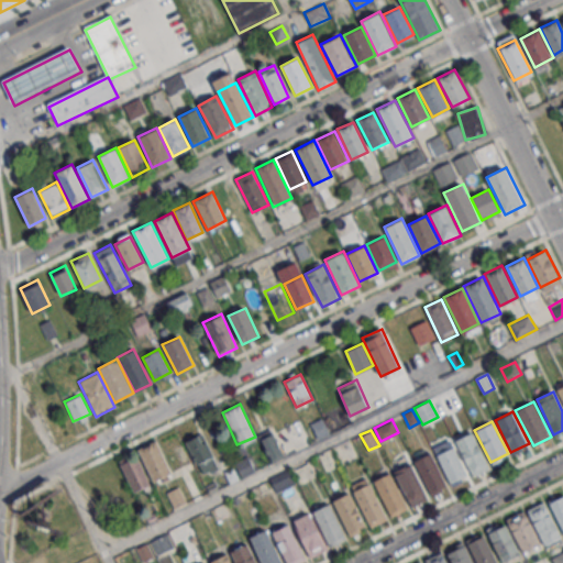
[(185,441),(202,432),(214,456),(197,465),(185,441)]
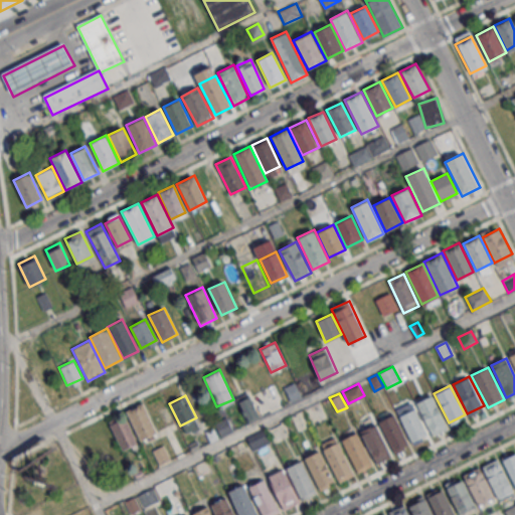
[(237,401),(248,421),(261,415),(249,395),(237,401)]
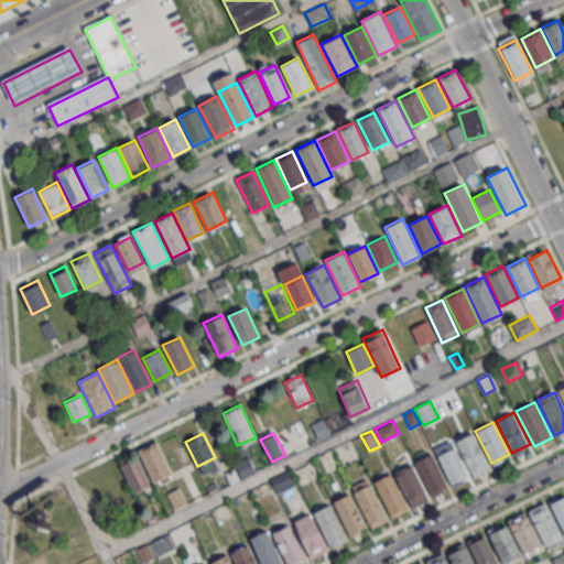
[(456,441),(473,433),(490,468),(474,477),(456,441)]
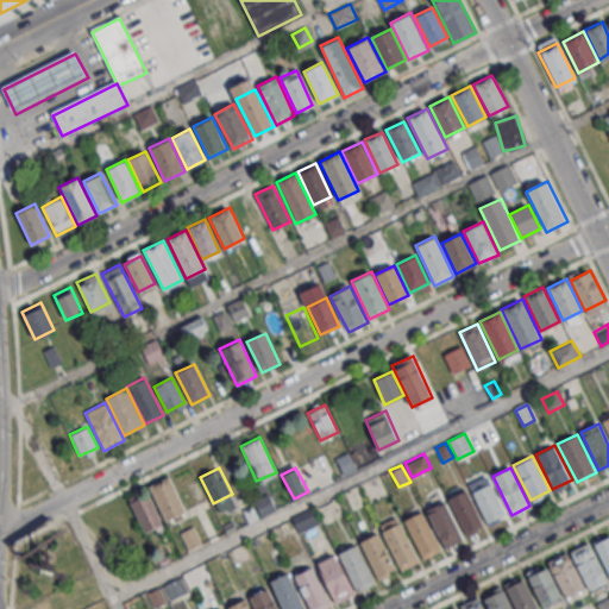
[(165,520),(186,510),(168,475),(148,485),(165,520)]
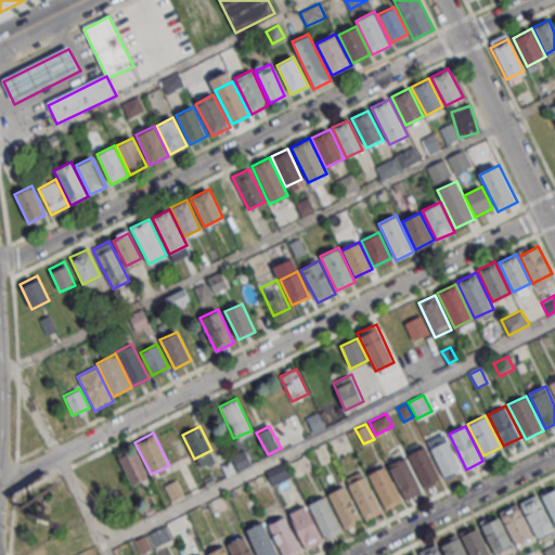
[(430,449),(447,440),(462,470),(444,479),(430,449)]
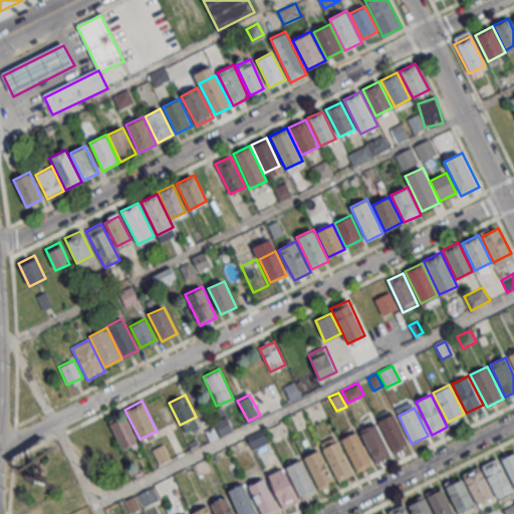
[(377,422),(393,414),(409,443),(393,451),(377,422)]
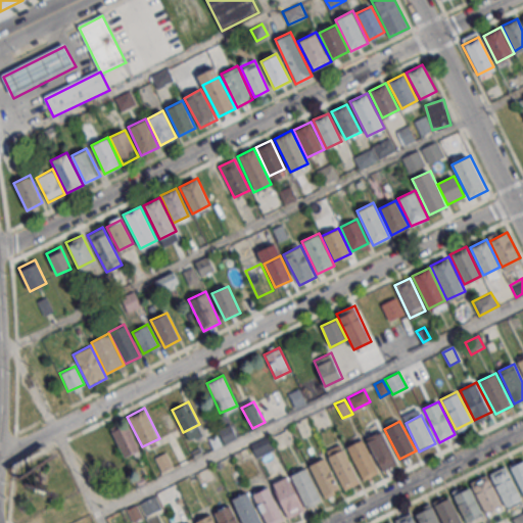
[(125,457),(139,449),(127,422),(111,430),(125,457)]
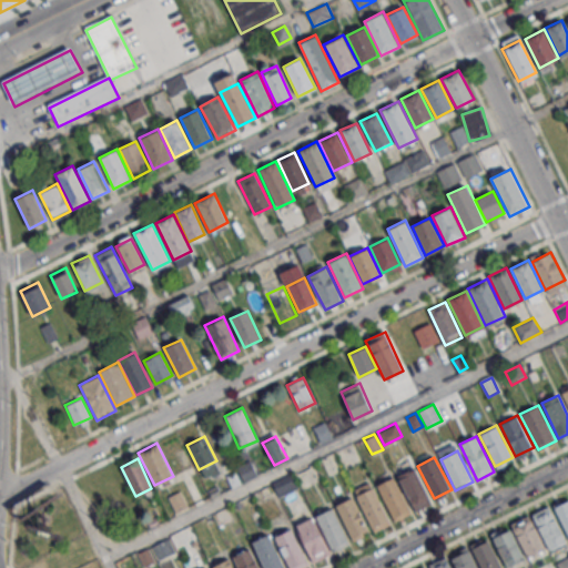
[(235,466),(243,480),(257,473),(252,458),(235,466)]
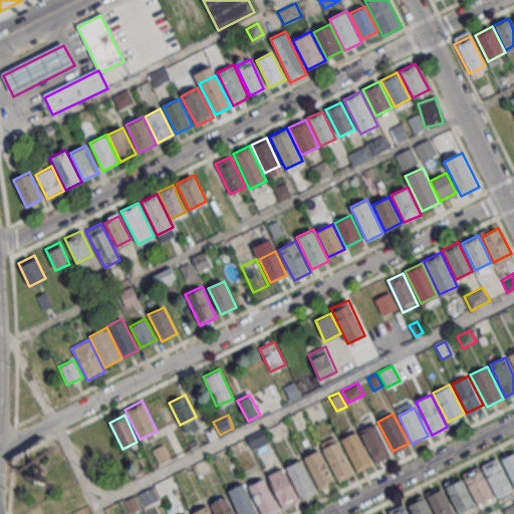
[(374,463),(391,455),(374,423),(358,431),(374,463)]
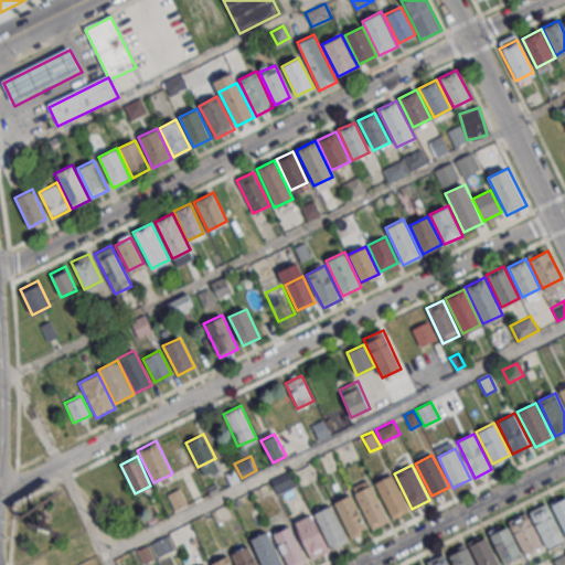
[(269,479),(277,494),(298,484),(290,469),(269,479)]
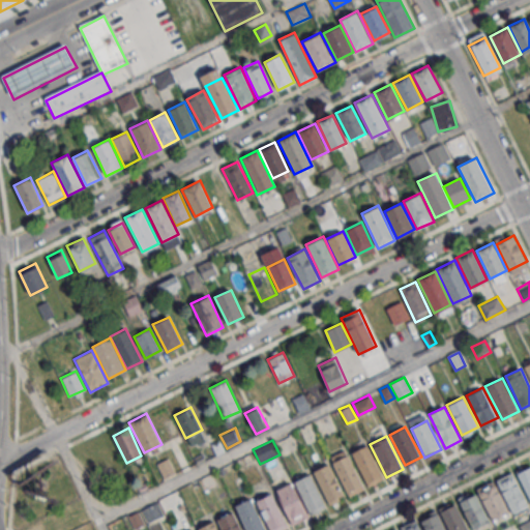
[(369,487),(384,478),(366,444),(351,452),(369,487)]
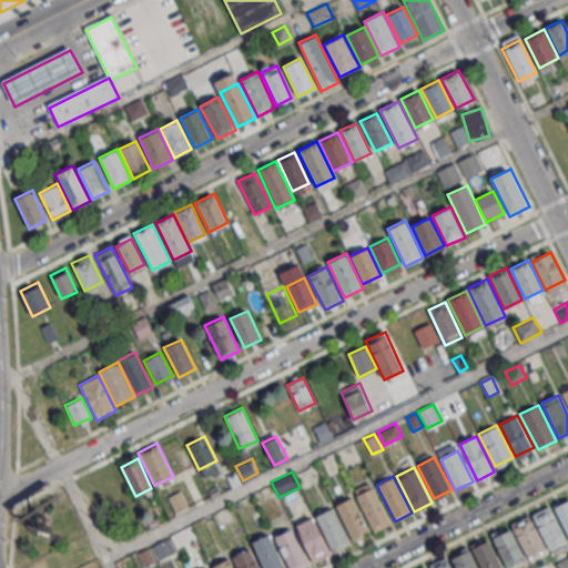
[(373,487),(392,523),(374,533),(355,496),(373,487)]
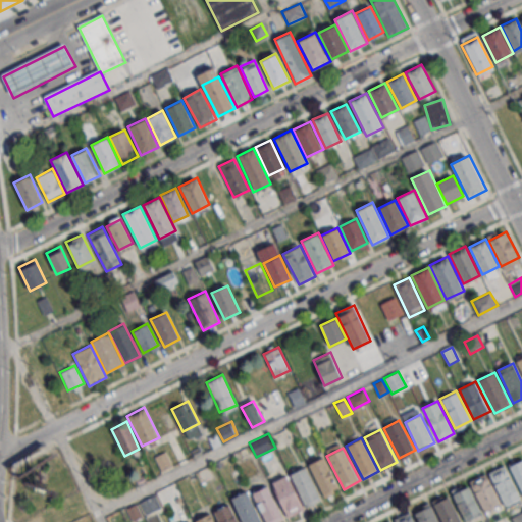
[(154,456),(161,471),(173,465),(166,451),(154,456)]
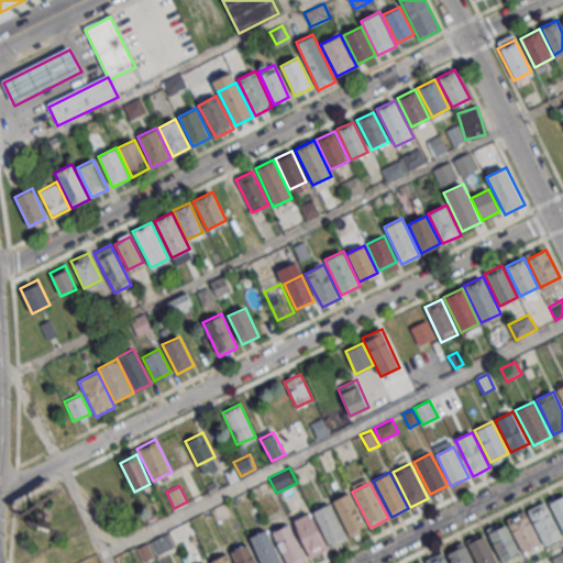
[(365,523),(349,492),(332,500),(348,532),(365,523)]
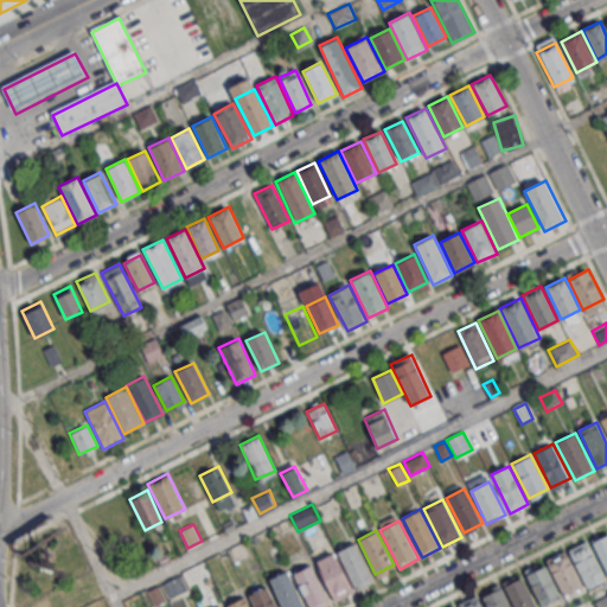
[(606,575),(590,543),(606,535),(606,575)]
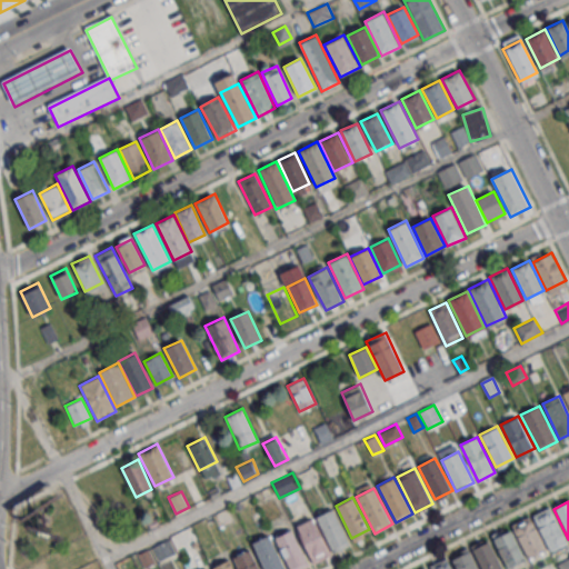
[(549,550),(567,541),(549,506),(531,515),(549,550)]
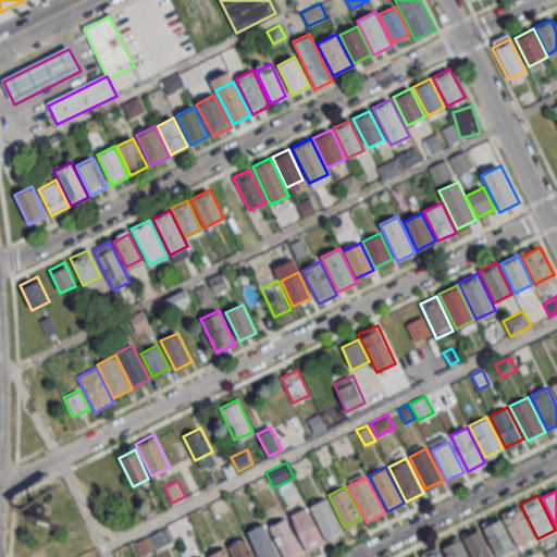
[(342,533),(325,498),(309,506),(325,541),(342,533)]
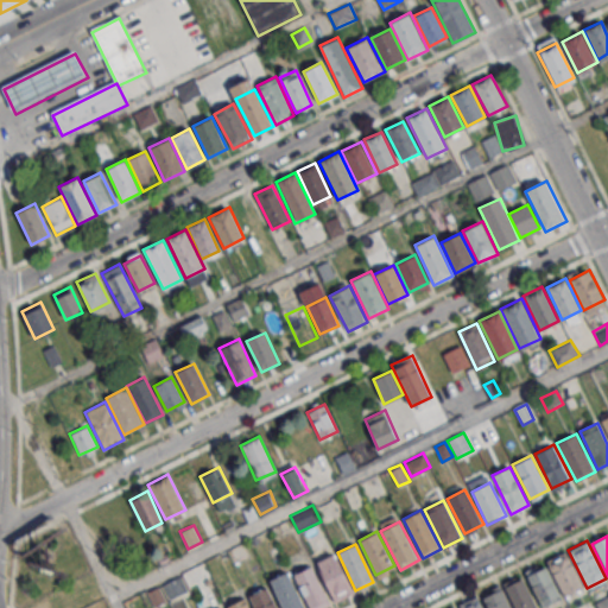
[(563,596),(583,587),(565,551),(545,561),(563,596)]
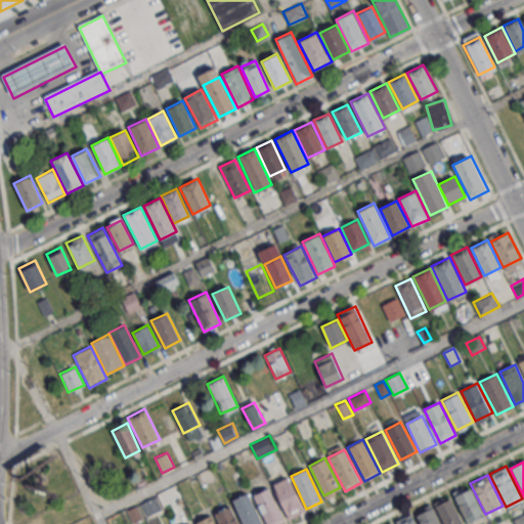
[(272,484),(288,477),(304,511),(289,519),(272,484)]
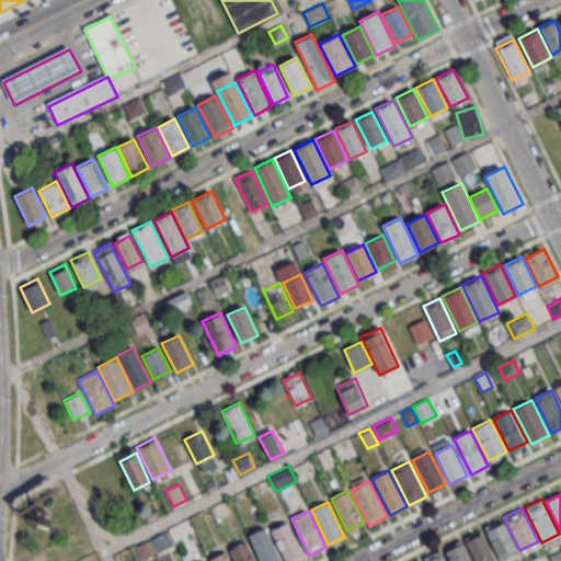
[(285,560),(270,530),(288,522),(306,557),(296,560),(285,560)]
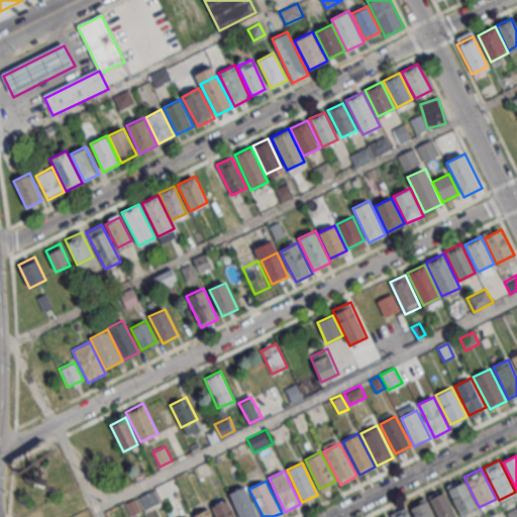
[(460,516),(478,509),(464,482),(447,490),(460,516)]
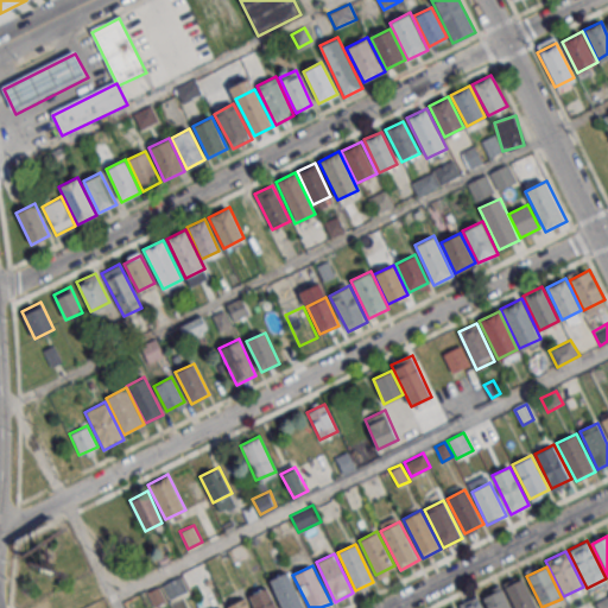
[(282,607),(304,607),(287,571),(268,580),(282,607)]
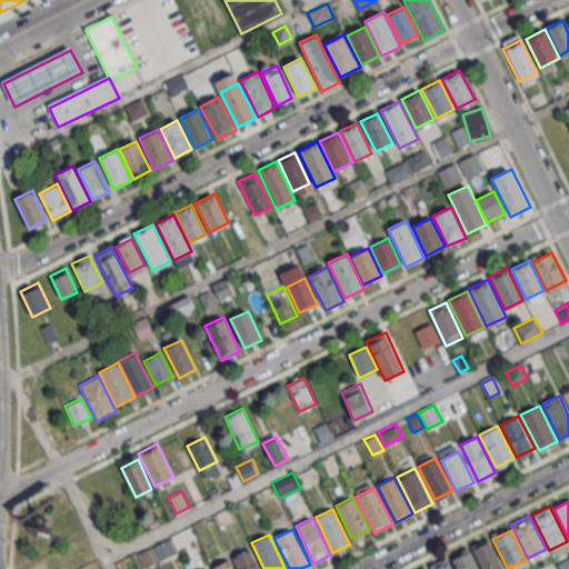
[(159,560),(152,547),(168,539),(175,552),(159,560)]
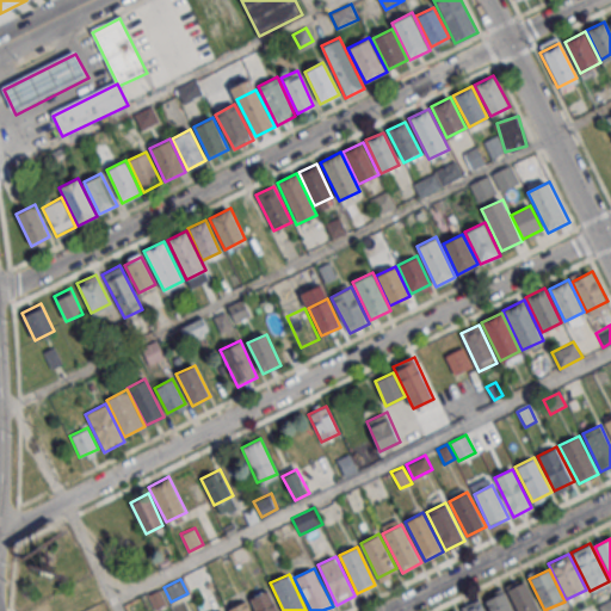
[(517,610),(506,590),(524,580),(538,610),(517,610)]
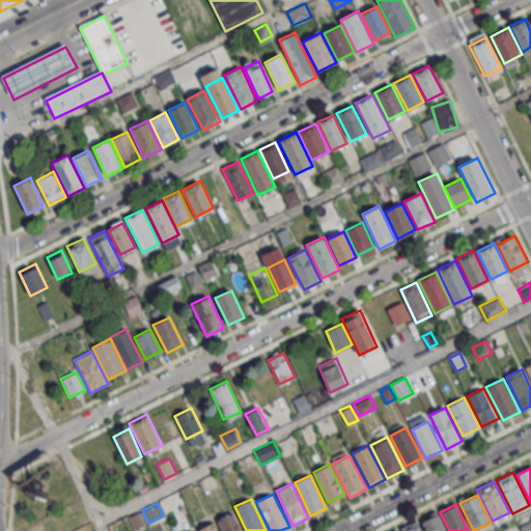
[(128,516),(135,530),(145,525),(138,511),(128,516)]
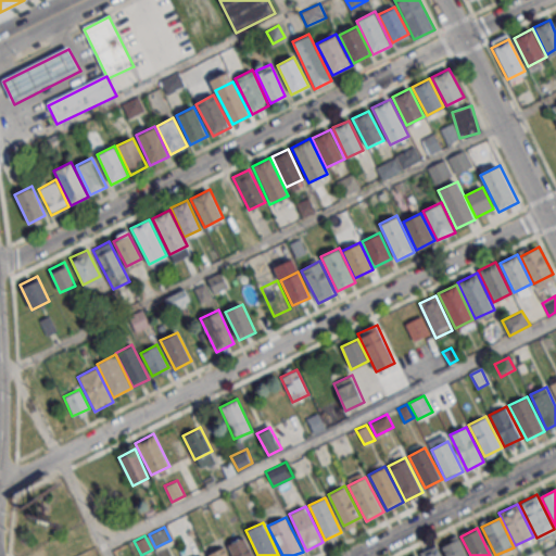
[(232,555),(227,545),(243,536),(253,555),(232,555)]
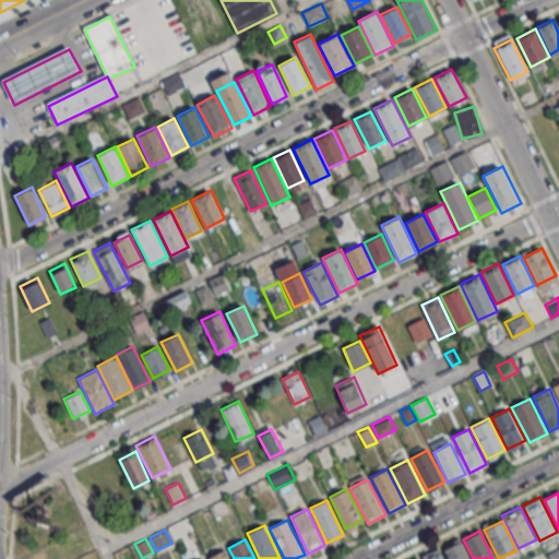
[(447,558),(442,549),(461,540),(470,558),(447,558)]
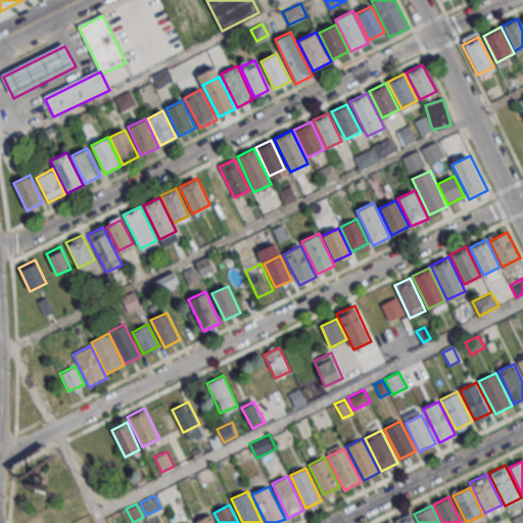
[(514,522),(512,517),(522,511),(522,522),(514,522)]
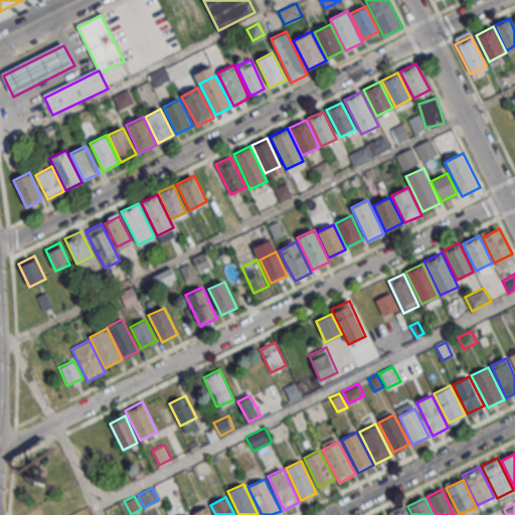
[(389,514),(388,512),(403,504),(408,514),(389,514)]
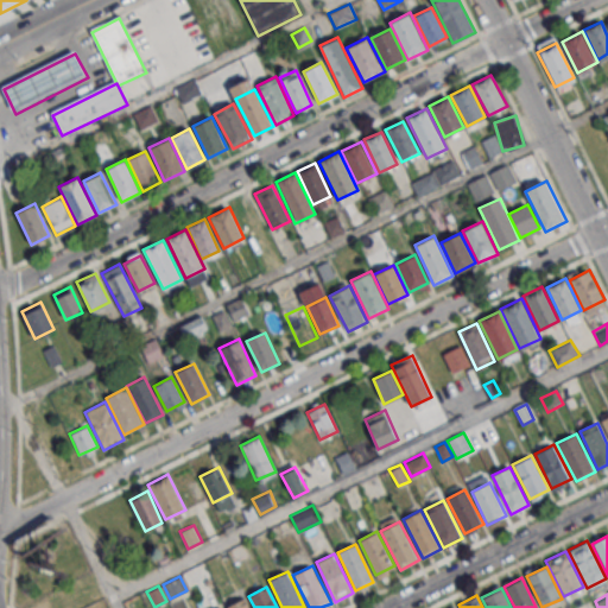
[(245,597),(249,607),(227,607),(245,597)]
